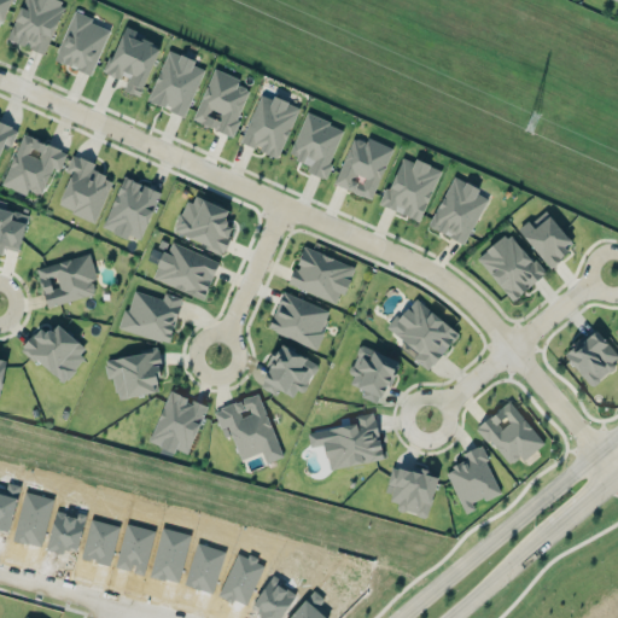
[(0,0),(0,19),(4,22),(11,0),(0,0)]
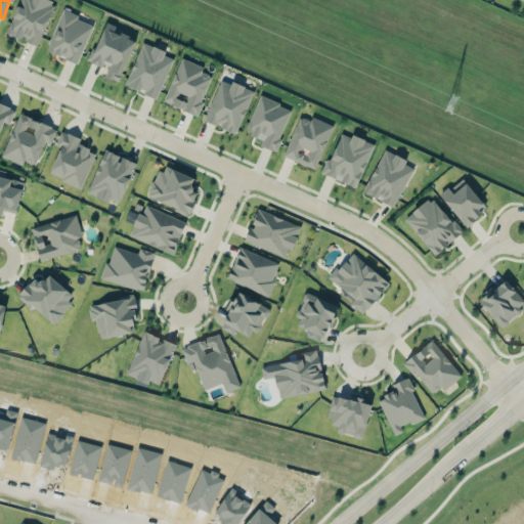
[(18,0),(6,33),(38,45),(55,1),(51,0),(18,0)]
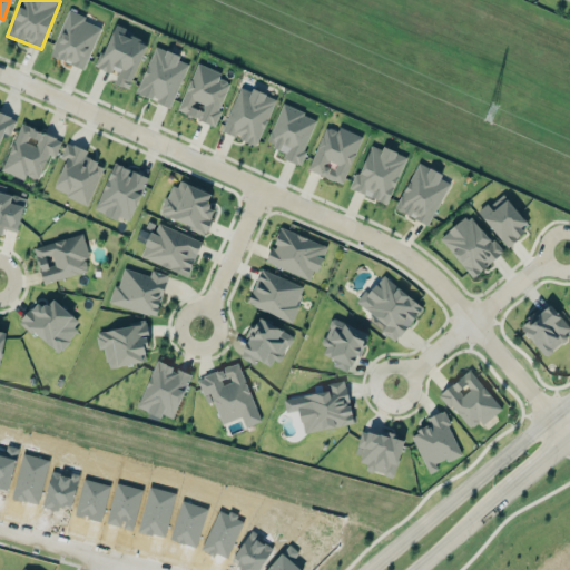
[(84,69),(102,26),(68,11),(50,53),(84,69)]
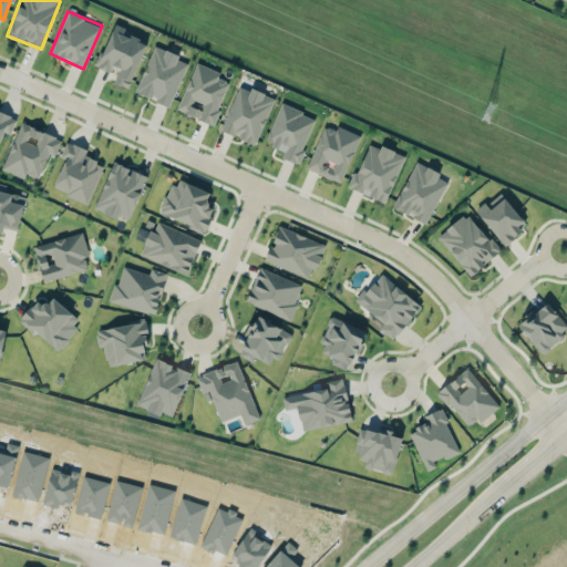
[(127,89),(147,43),(124,32),(126,28),(115,23),(95,65),(111,72),(113,65),(120,68),(113,82),(127,89)]
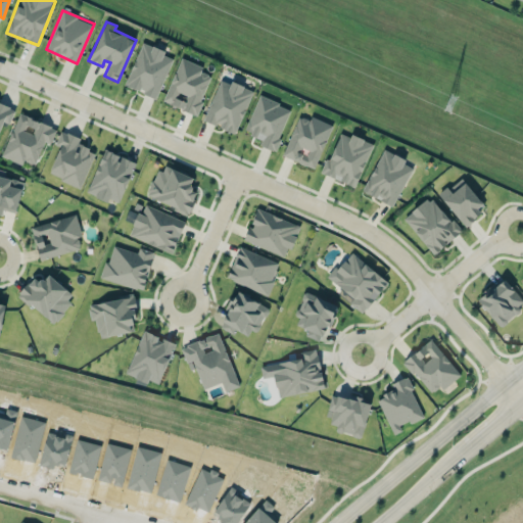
[(157,97),(173,57),(163,54),(165,50),(142,42),(125,85),(157,97)]
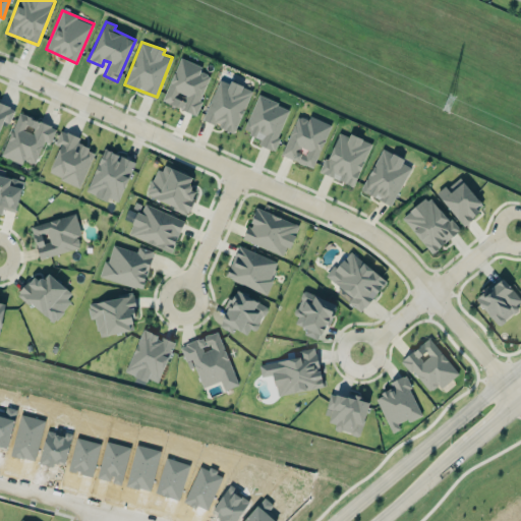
[(203,66),(180,57),(163,101),(195,114),(211,75),(200,71),(203,66)]
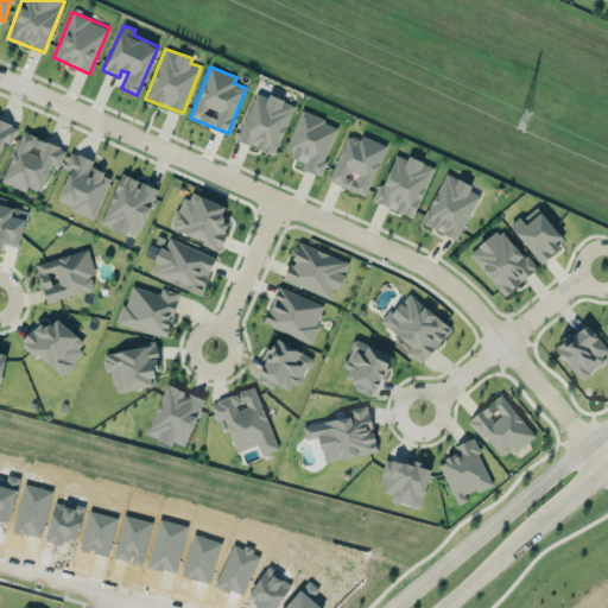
[(274,154),(295,105),(268,94),(267,97),(257,93),(236,139),(274,154)]
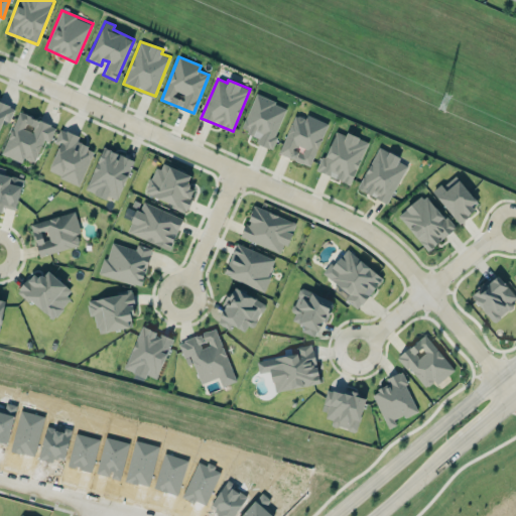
[(287,107),(255,94),(241,130),(258,136),(256,143),(271,148),(287,107)]
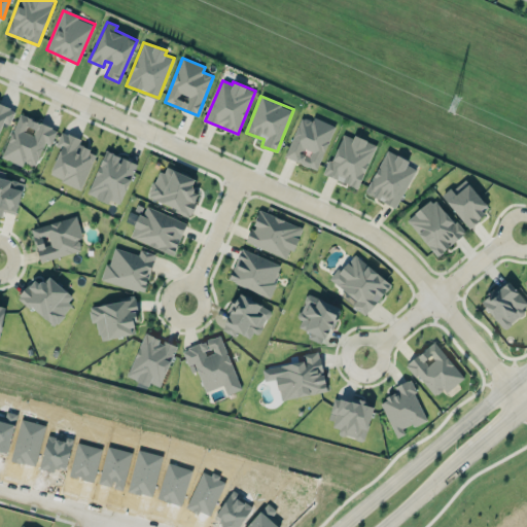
[(0,129),(3,121),(9,125),(14,111),(0,105),(0,129)]
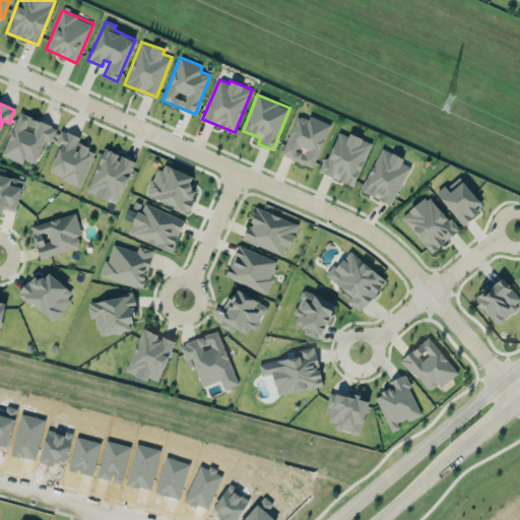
[(2,156),(22,164),(23,159),(36,164),(44,140),(50,142),(56,127),(18,113),(2,156)]
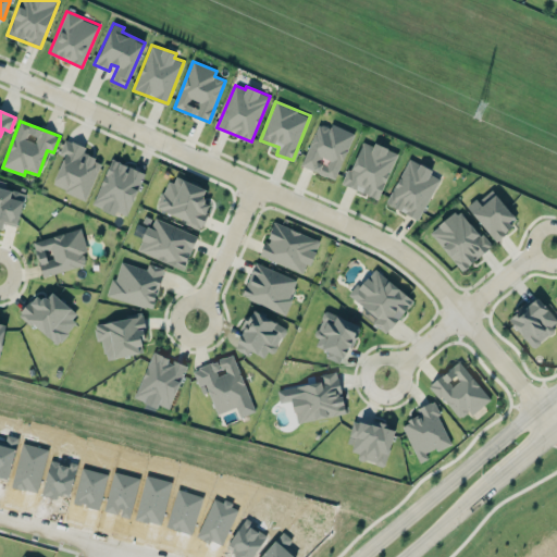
[(335,180),(354,133),(331,123),(330,128),(318,123),(301,165),(335,180)]
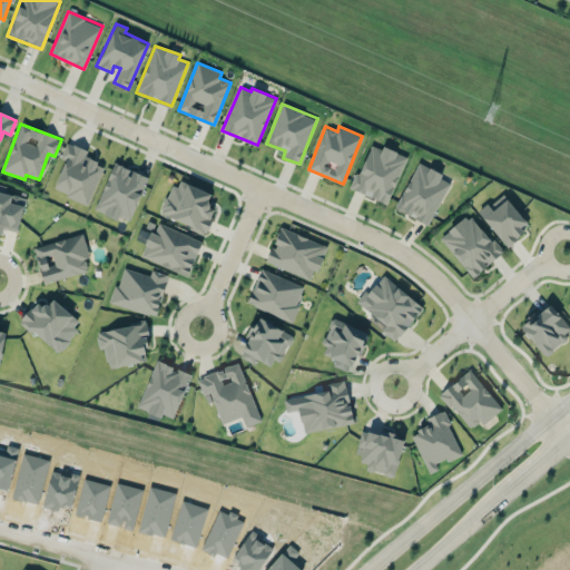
[(66,160),(53,189),(88,204),(104,165),(85,157),(87,150),(67,141),(60,158),(66,160)]
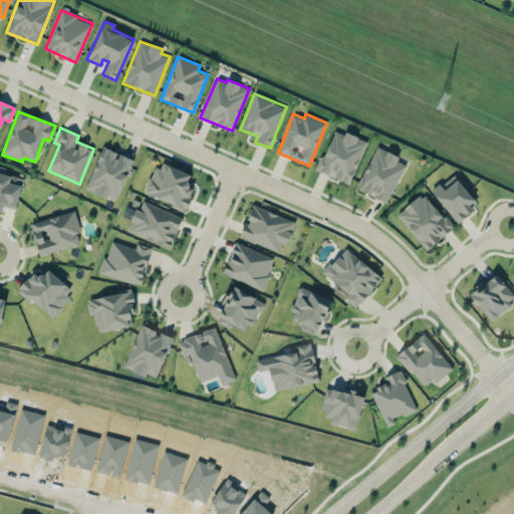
[(349,184),(366,141),(345,132),(344,135),(333,131),(317,171),(349,184)]
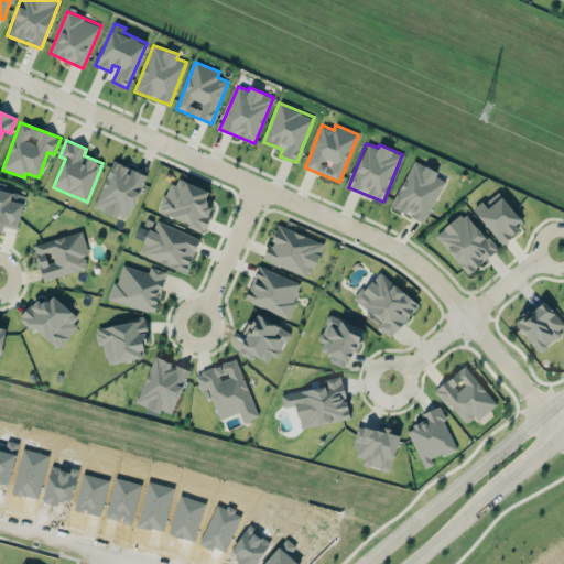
[(391,206),(424,221),(444,181),(435,176),(437,172),(413,160),(391,206)]
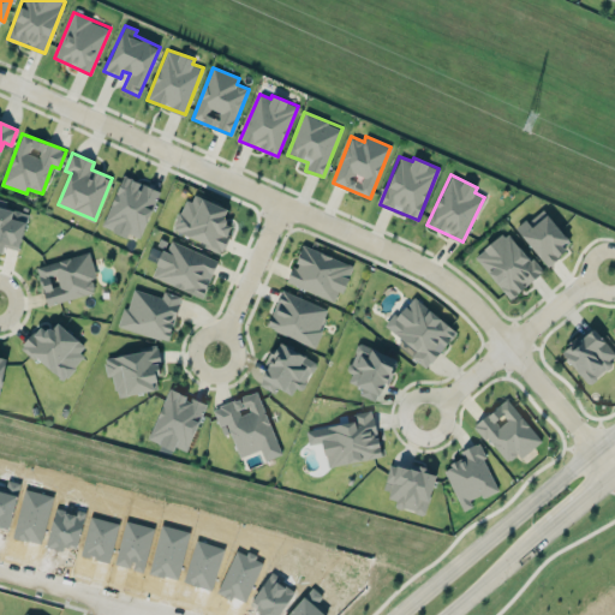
[(101,226),(127,237),(129,233),(139,238),(160,190),(123,175),(101,226)]
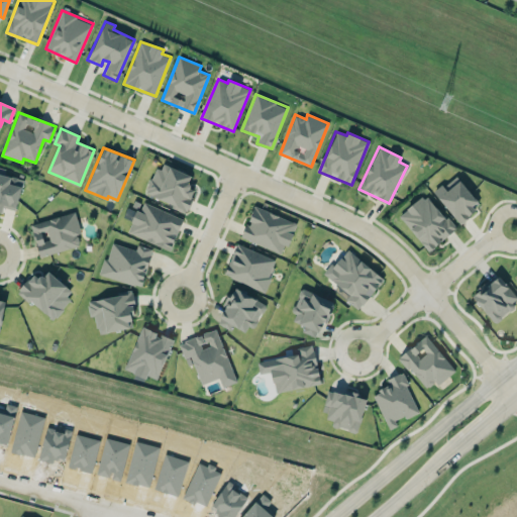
[(191,175),(159,162),(145,195),(187,211),(196,188),(187,185),(191,175)]
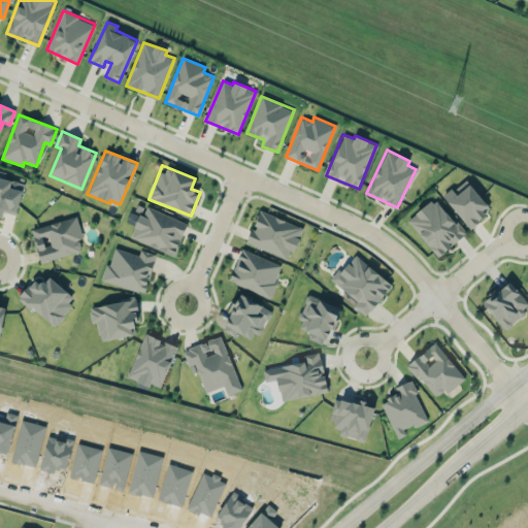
[(0,217),(2,218),(3,211),(18,213),(24,183),(4,178),(6,171),(0,170),(0,217)]
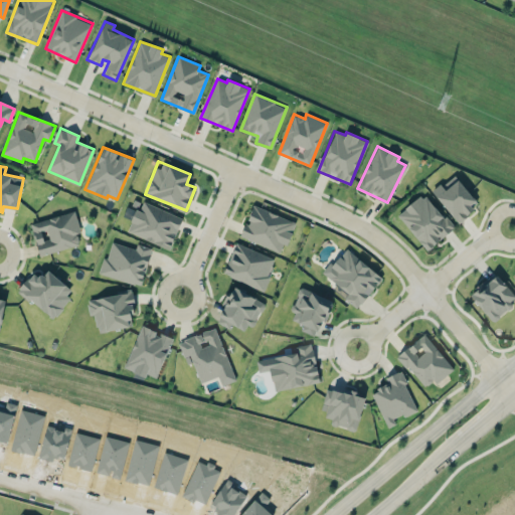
[(479,202),(453,174),(432,193),(458,221),(479,202)]
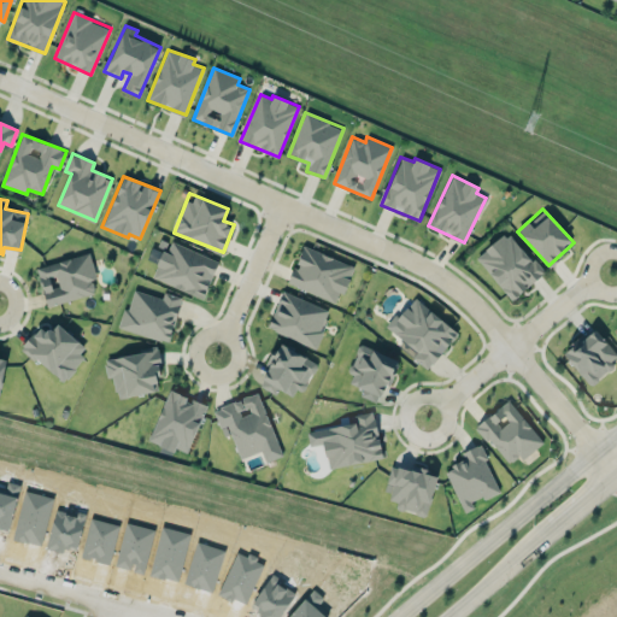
[(509,299),(544,276),(511,230),(477,254),(509,299)]
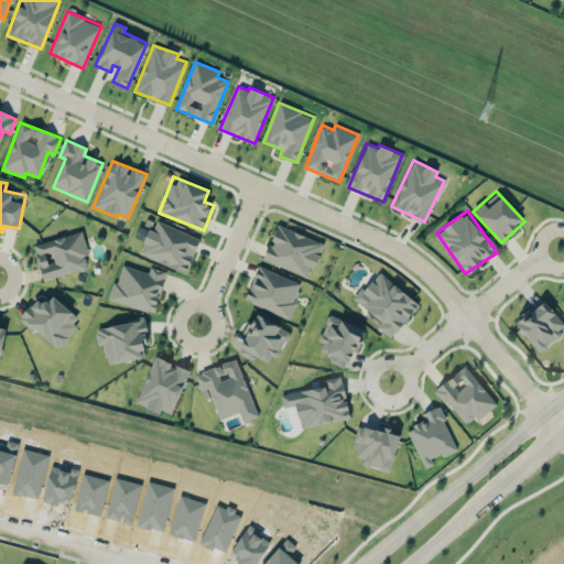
[(201,238),(156,220),(153,229),(149,228),(139,253),(186,273),(201,238)]
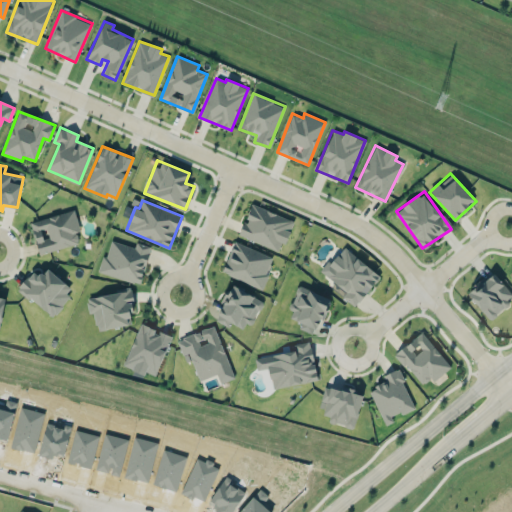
[(294,221),(252,204),(245,222),(243,221),(238,234),(278,251),(281,242),(285,244),(294,221)]
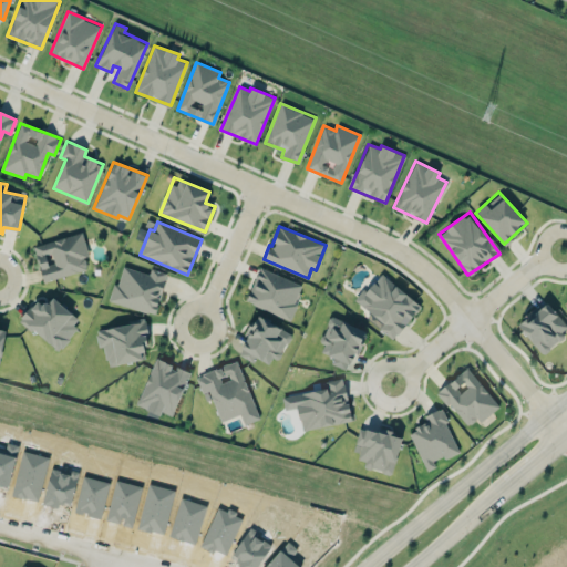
[(88,269),(84,257),(89,256),(83,233),(33,245),(43,281),(88,269)]
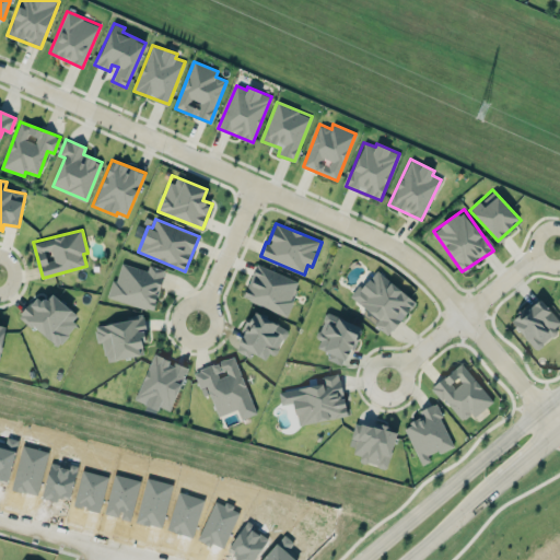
[(109,298),(153,311),(165,269),(149,265),(148,270),(119,261),(109,298)]
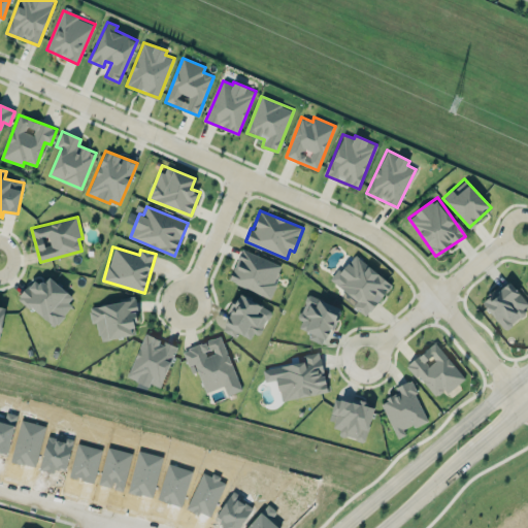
[(229,283),(271,297),(276,283),(274,282),(281,264),(240,250),(229,283)]
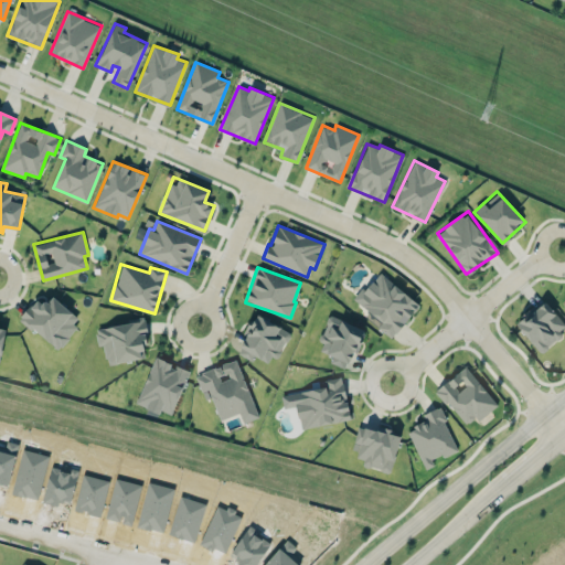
[(350,304),(396,334),(419,301),(377,274),(369,287),(363,284),(350,304)]
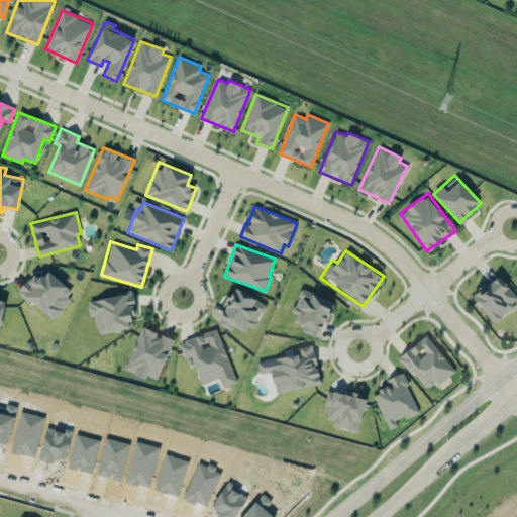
[(75,293),(48,271),(41,279),(34,273),(18,291),(52,319),(75,293)]
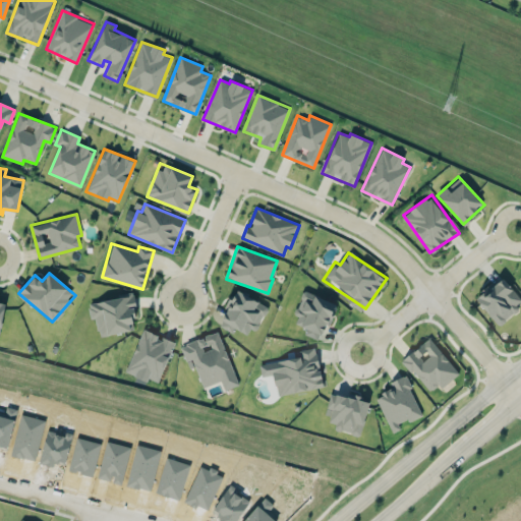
[(520,299),(520,297),(501,276),(475,299),(500,325),(519,308),(516,304),(520,299)]
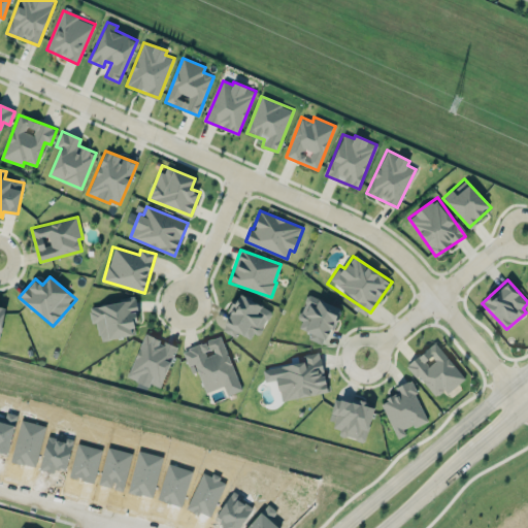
[(222,331),(236,336),(238,333),(256,340),(269,307),(237,294),(222,331)]
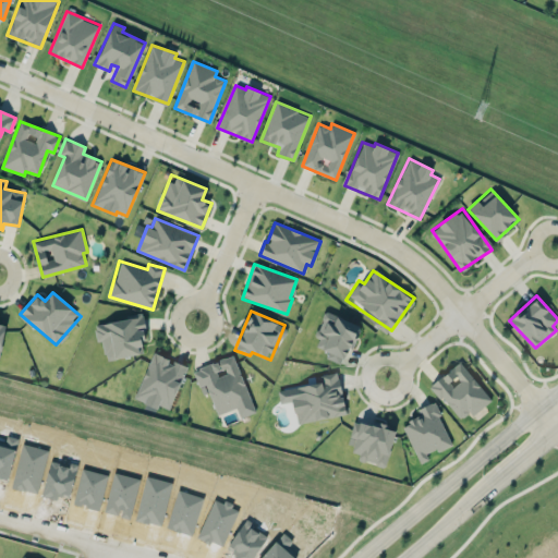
[(316,347),(329,351),(327,359),(346,364),(359,324),(324,312),(316,337),(319,338),(316,347)]
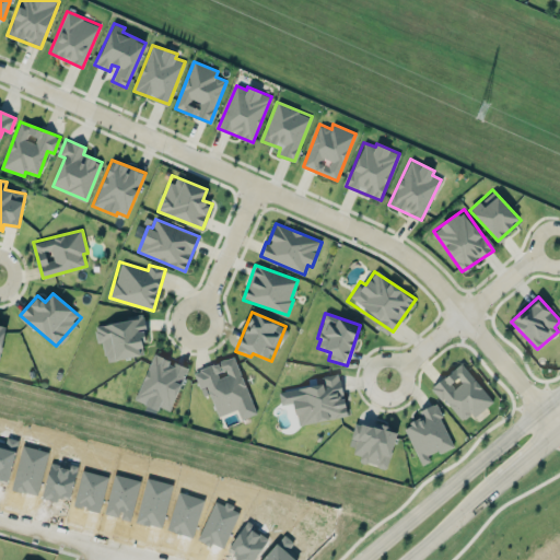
[(94,325),(97,342),(103,341),(106,361),(149,353),(142,316),(94,325)]
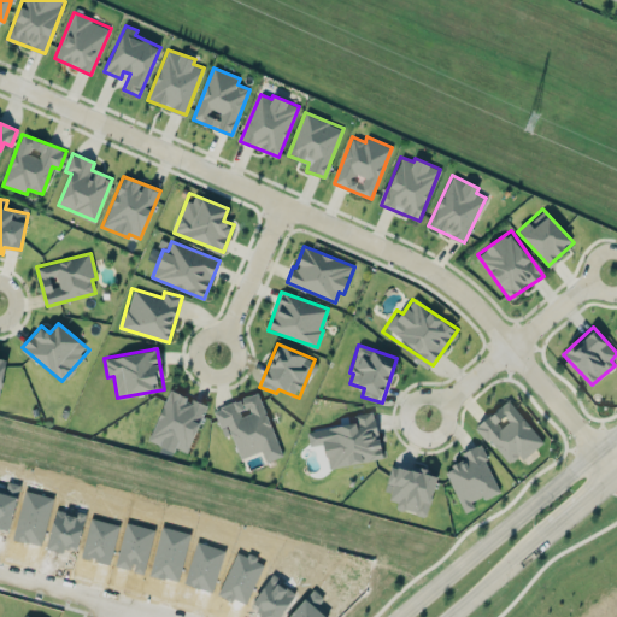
[(206,405),(192,399),(169,389),(150,440),(187,456),(206,405)]
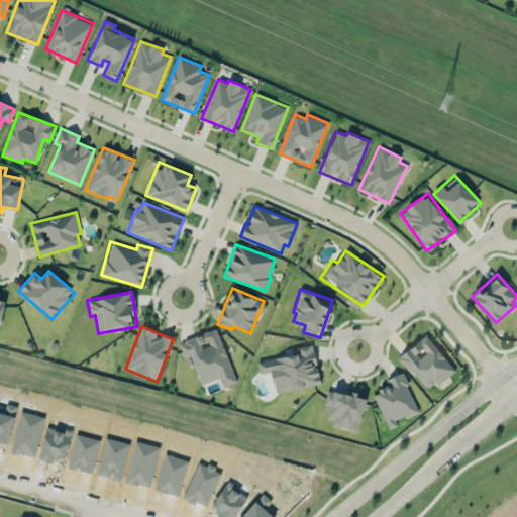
[(222,387),(235,383),(218,329),(180,341),(187,366),(194,364),(201,384),(219,378),(222,387)]
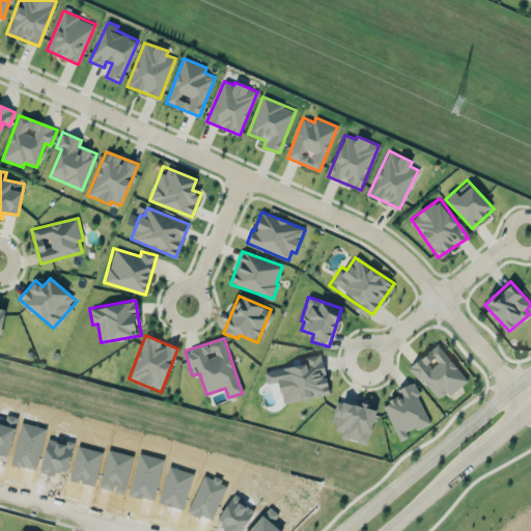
[(468,381),(438,343),(410,366),(437,400),(447,392),(449,395),(468,381)]
